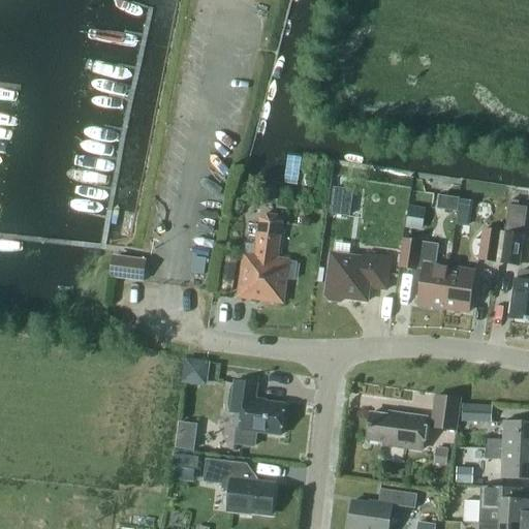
[(283,183),(297,185),(301,158),(287,156),(283,183)]
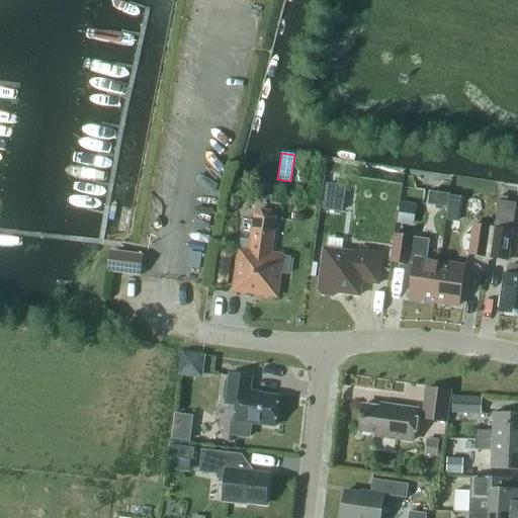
[(451,206),(453,194),(434,190),(432,202),(451,206)]
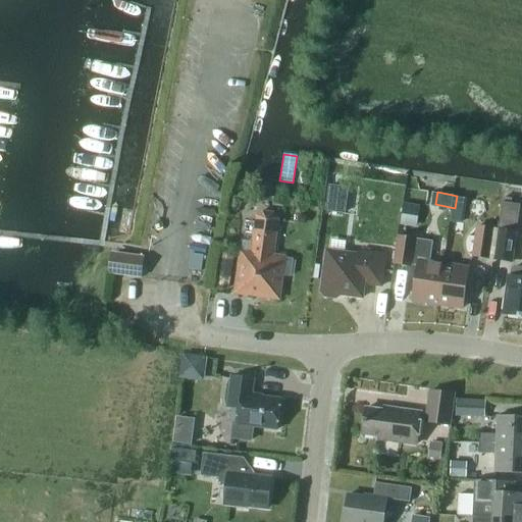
[(521,203),(507,202),(504,227),(521,229),(521,227),(521,203)]
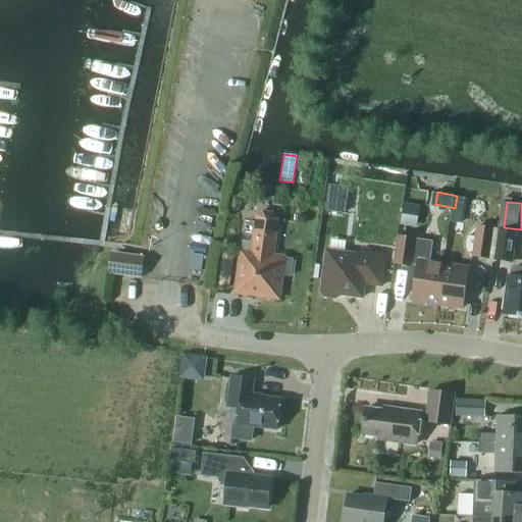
[(415,207),(403,205),(400,225),(412,227),(415,207)]
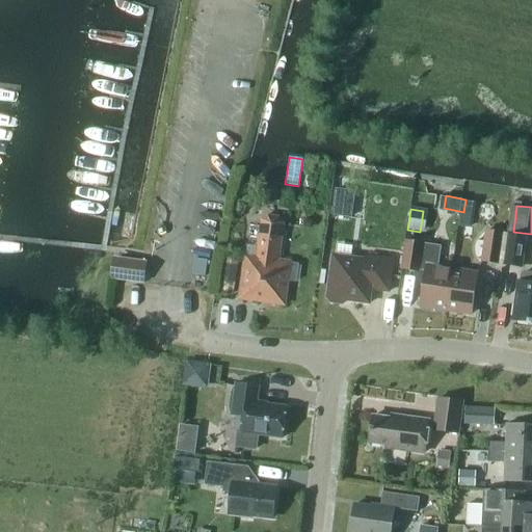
[(469,228),(471,213),(460,212),(458,227),(469,228)]
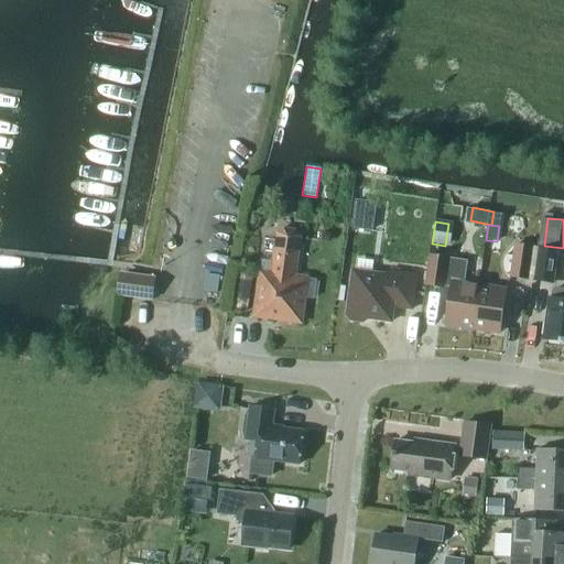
[(300,323),(304,299),(313,300),(315,281),(306,280),(294,278),(299,243),(299,239),(297,235),(293,231),(284,230),(280,232),(278,236),(277,241),(272,274),(260,273),(255,316),(300,323)]
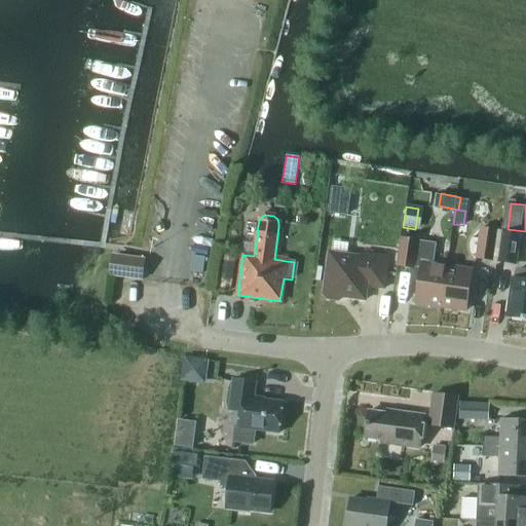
[(392,224),(390,235),(401,237),(403,225),(392,224)]
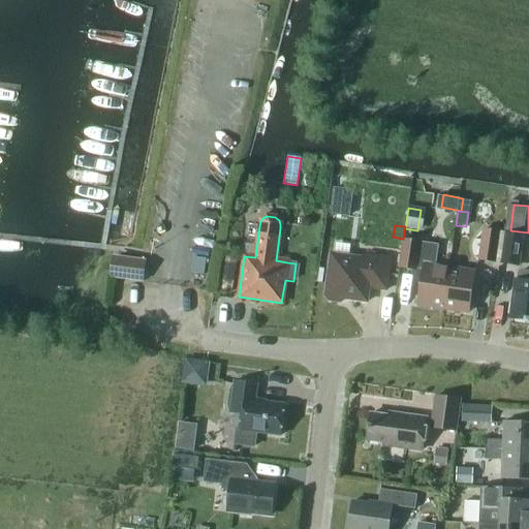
[(478,260),(495,263),(499,232),(484,230),(478,260)]
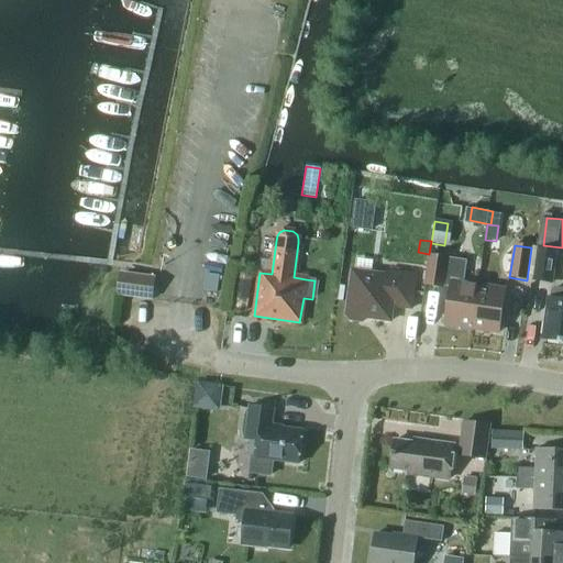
[(533,280),(551,284),(556,251),(538,249),(533,280)]
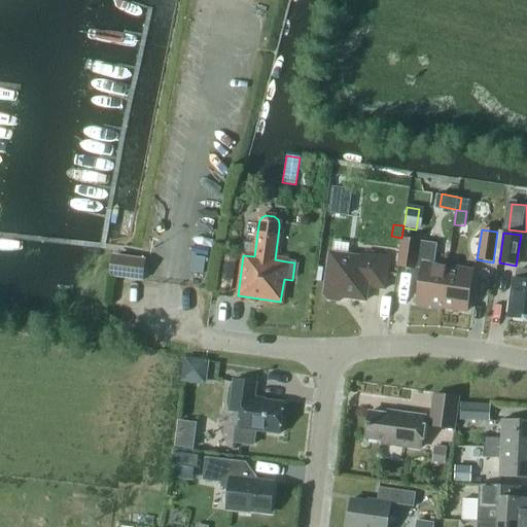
[(397,268),(415,270),(415,267),(419,241),(401,239),(397,268)]
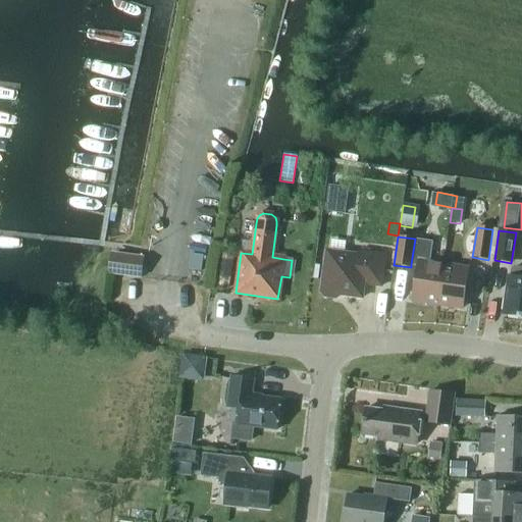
[(412,302),(437,305),(444,265),(429,263),(432,242),(415,239),(411,264),(418,265),(412,302)]
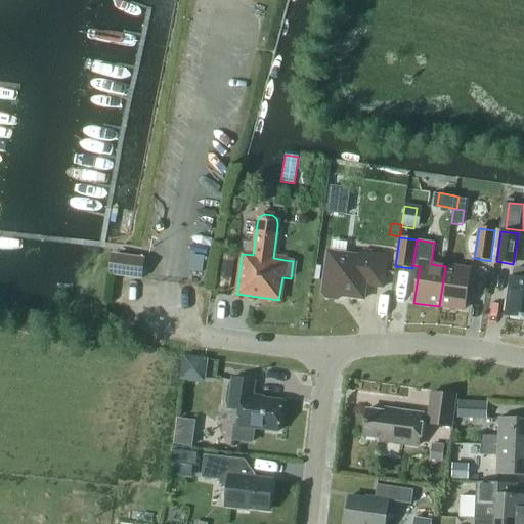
[(328,252),(321,294),(325,298),(338,300),(342,297),(363,300),(365,286),(383,288),(387,257),(361,253),(357,257),(328,252)]
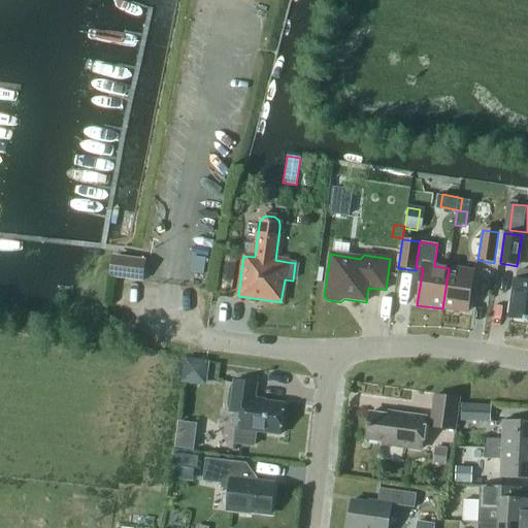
[(110,277),(142,282),(145,261),(117,257),(114,269),(111,268),(110,277)]
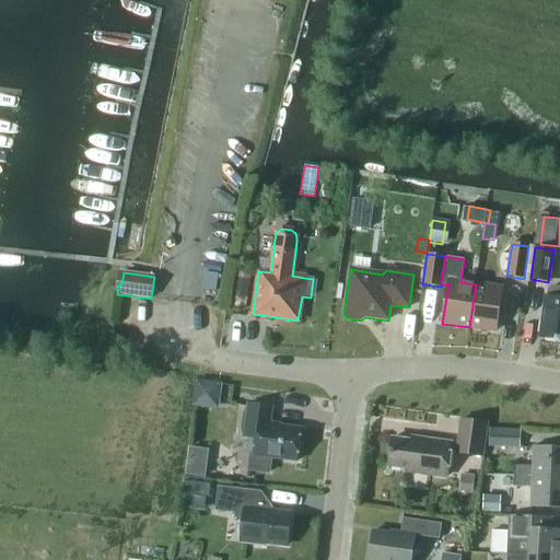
[(216,291),(218,273),(206,272),(202,290),(216,291)]
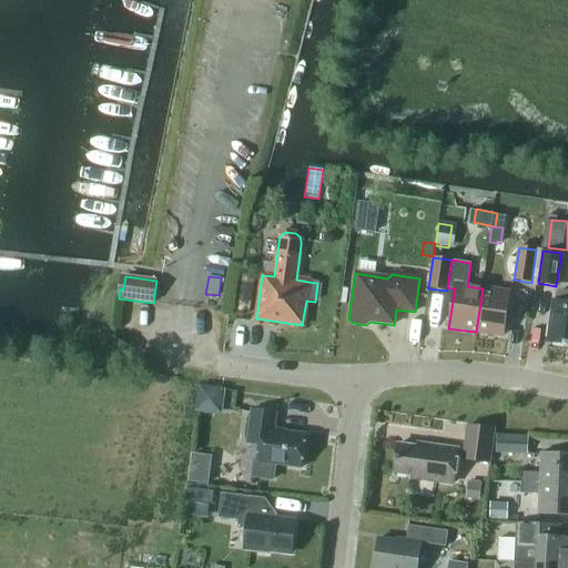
[(237,287),(235,301),(249,303),(251,290),(237,287)]
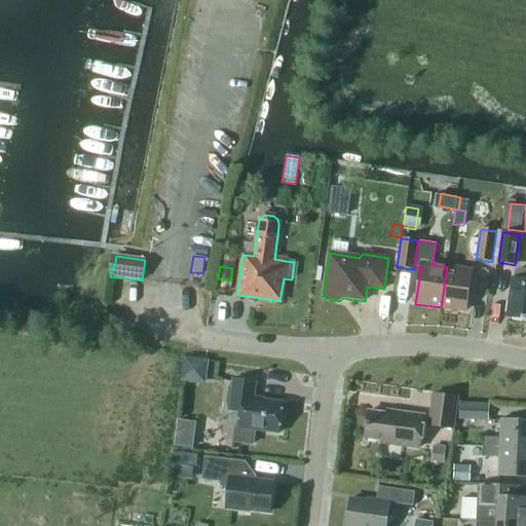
[(447,267),(441,307),(465,311),(472,271),(447,267)]
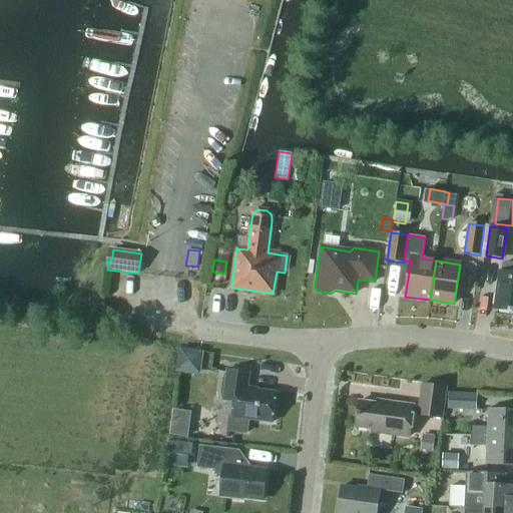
[(512,264),(506,263),(503,266),(502,273),(500,273),(495,310),(512,312),(512,264)]
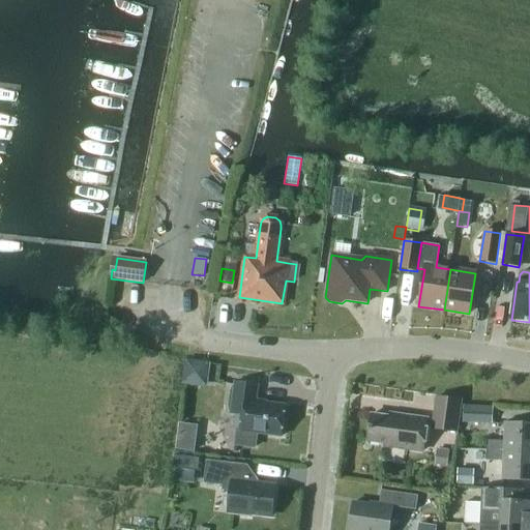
[(194,288),(206,290),(207,281),(196,278),(194,288)]
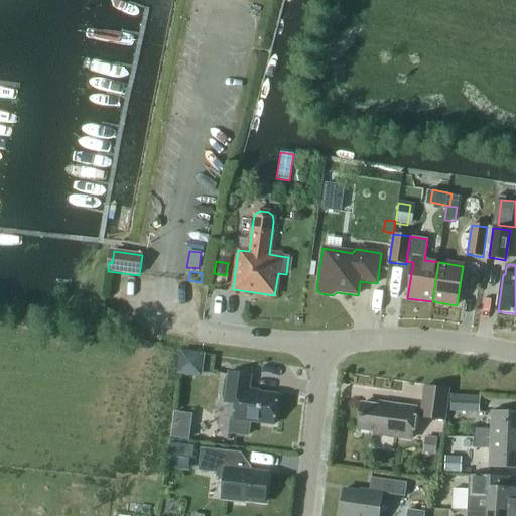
[(184,350),(181,373),(206,377),(210,353),(184,350)]
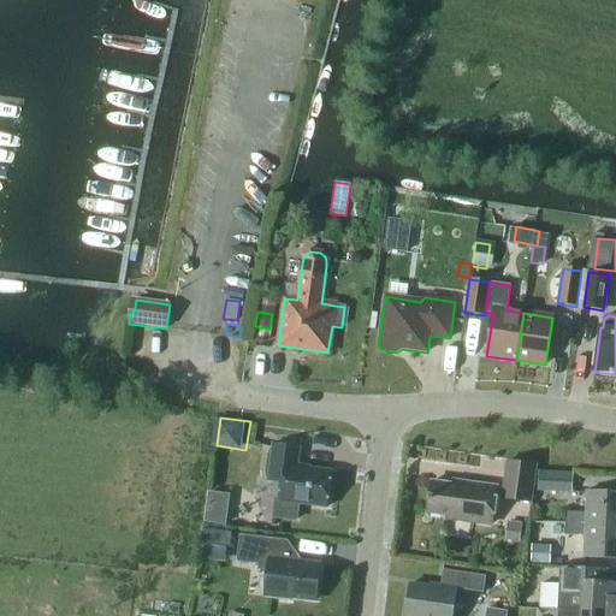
[(282,478),(279,501),(276,521),(297,523),(300,504),(326,508),(331,472),(301,468),(302,467),(297,466),(300,449),(272,445),(268,475),(282,478)]
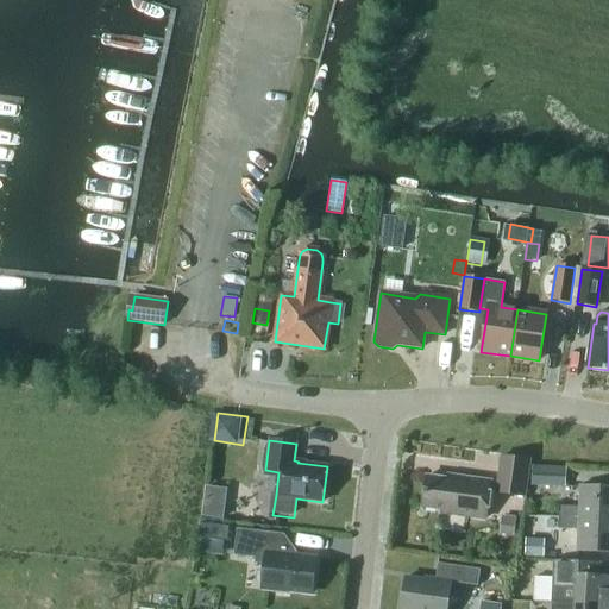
[(496,494),(523,497),(529,460),(502,457),(496,494)]
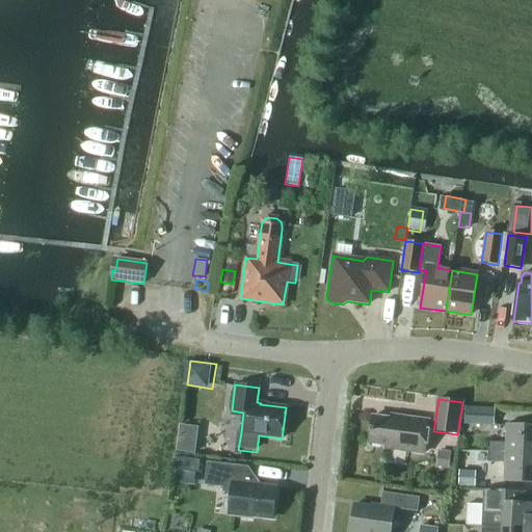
[(464,426),(495,426),(496,407),(464,407),(464,426)]
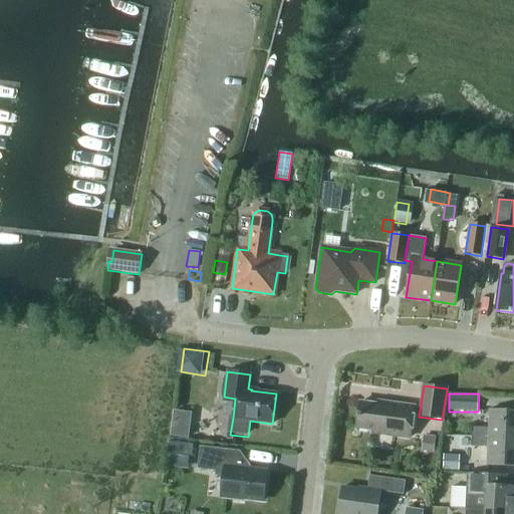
[(359,403),(356,428),(372,430),(372,434),(410,439),(414,407),(387,404),(386,407),(359,403)]
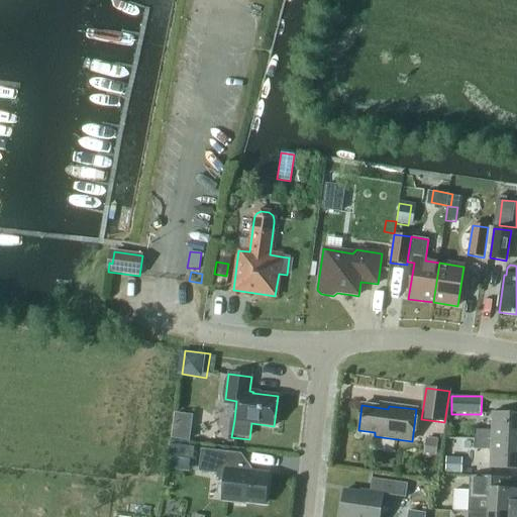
[(475,430),(474,439),(516,440),(516,413),(493,413),(492,431),(475,430)]
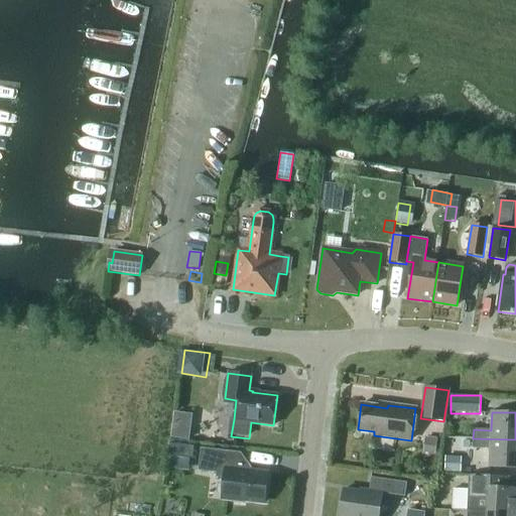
[(187,440),(190,417),(176,415),(173,439),(187,440)]
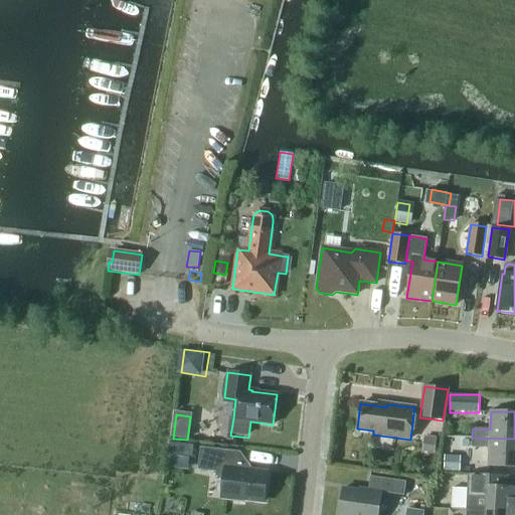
[(422,449),(435,450),(436,438),(423,437),(422,449)]
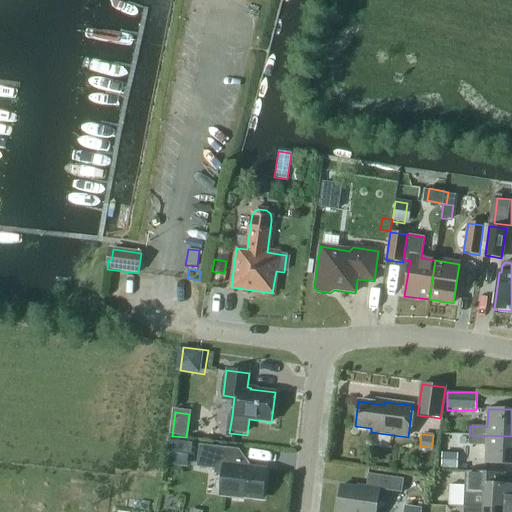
[(511,436),(469,435),(469,445),(486,446),(485,464),(511,465),(511,436)]
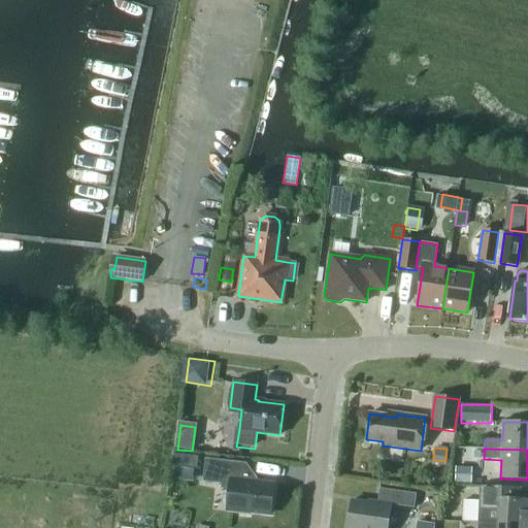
[(174,456),(172,467),(197,470),(199,458),(174,456)]
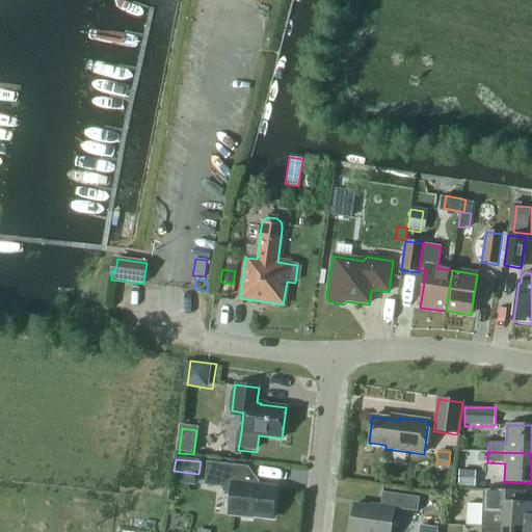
[(235,494),(232,517),(249,520),(250,515),(272,519),(275,488),(241,484),(243,468),(248,469),(248,468),(207,462),(204,485),(222,487),(222,493),(235,494)]
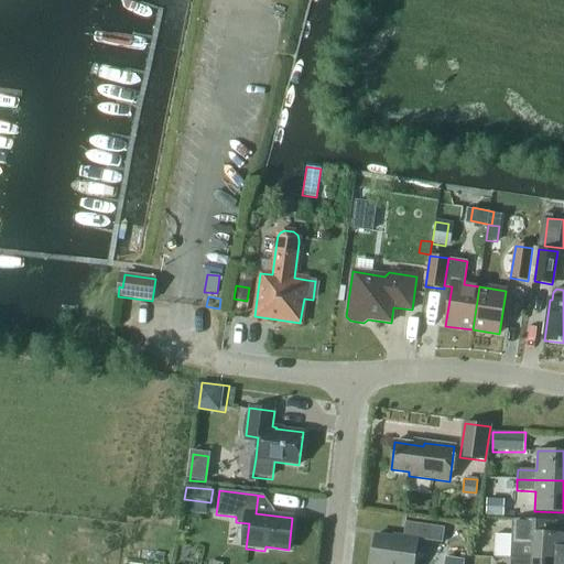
[(563,534),(552,534),(552,522),(513,520),(511,560),(532,561),(563,562),(563,534)]
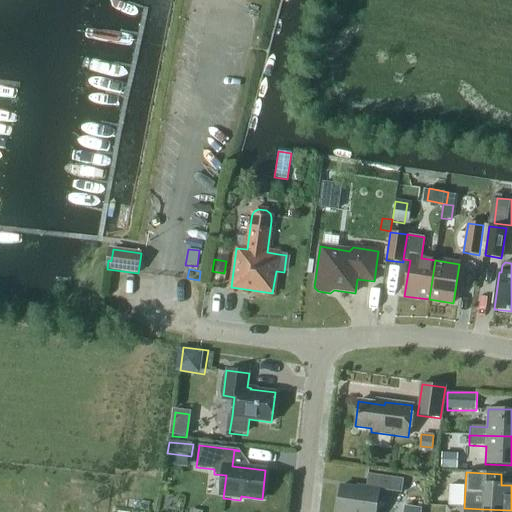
[(365,490),(340,486),(336,511),(376,511),(379,490),(401,493),(403,479),(380,476),(378,489),(366,488),(365,490)]
